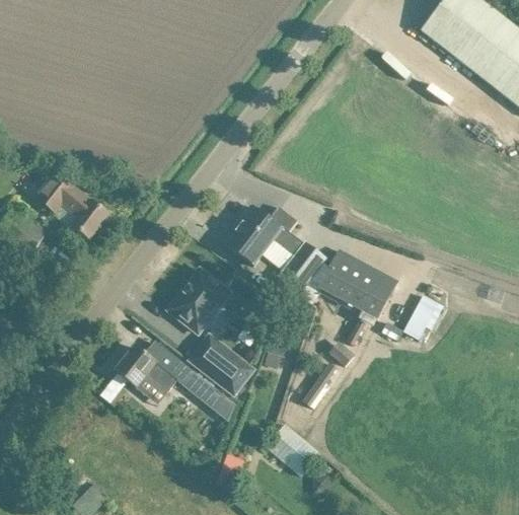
[(443,0),(421,29),(518,105),(518,28),(482,0),(443,0)]
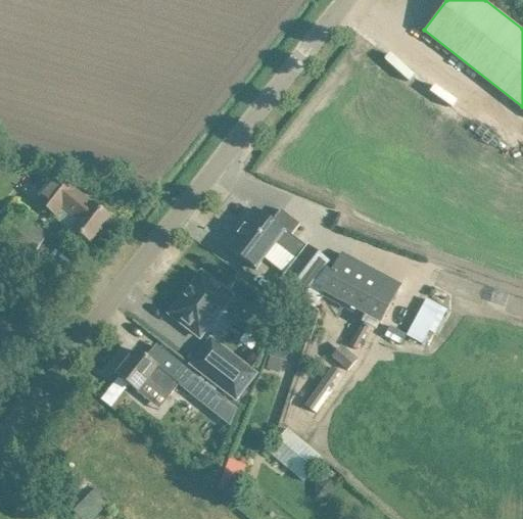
[(56,174),(38,200),(56,214),(62,204),(81,218),(75,227),(90,240),(92,238),(94,239),(97,239),(101,233),(101,230),(99,229),(109,216),(56,174)]
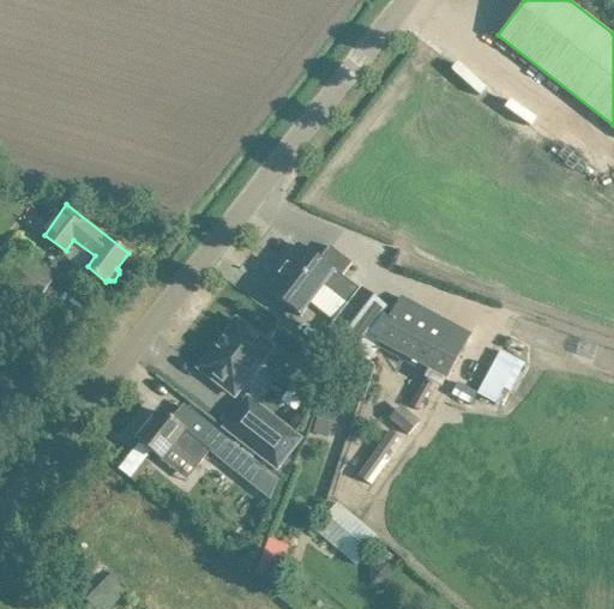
[(55,272),(14,243),(0,263),(0,277),(34,302),(55,272)]
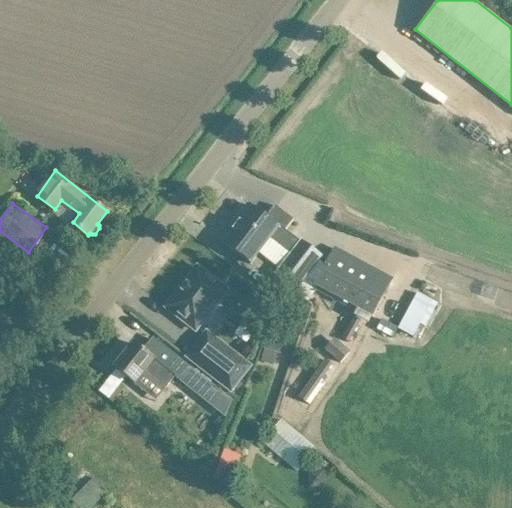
[(251,204),(223,240),(250,261),(269,236),(289,252),(274,272),(296,288),(322,254),(300,237),(300,238),(280,223),(278,225),(251,204)]
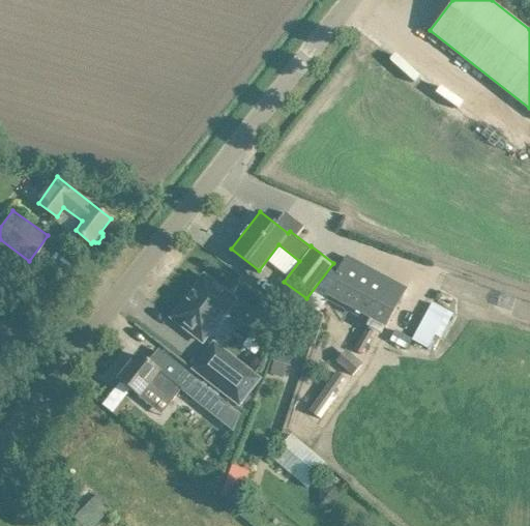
[(408,285),(347,253),(324,293),(385,325),(408,285)]
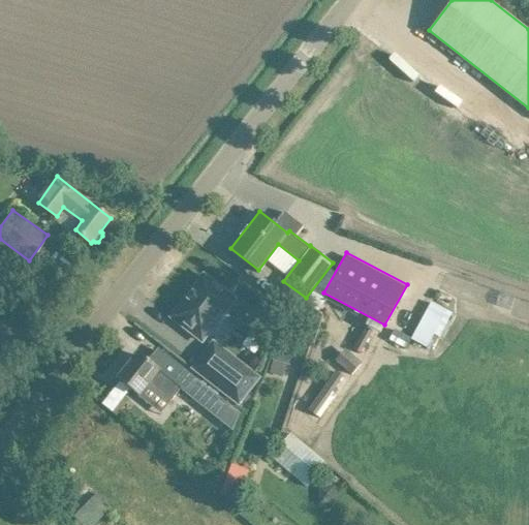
[(173,314),(201,338),(214,322),(218,326),(227,314),(223,310),(234,297),(204,274),(192,288),(194,289),(187,299),(185,298),(173,314)]
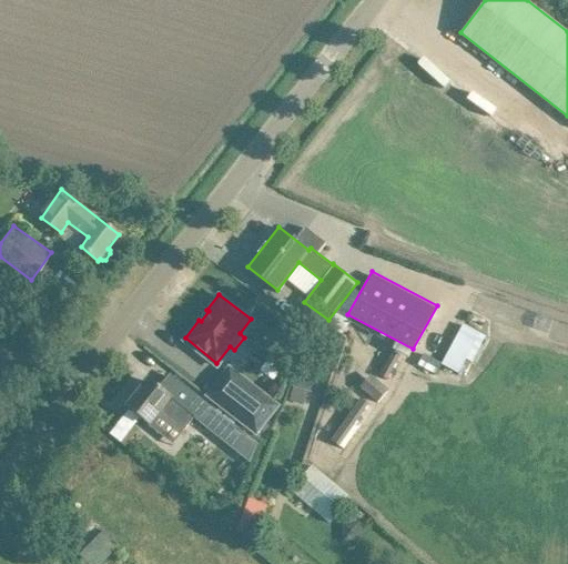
[(480,368),(500,324),(478,313),(458,356),(480,368)]
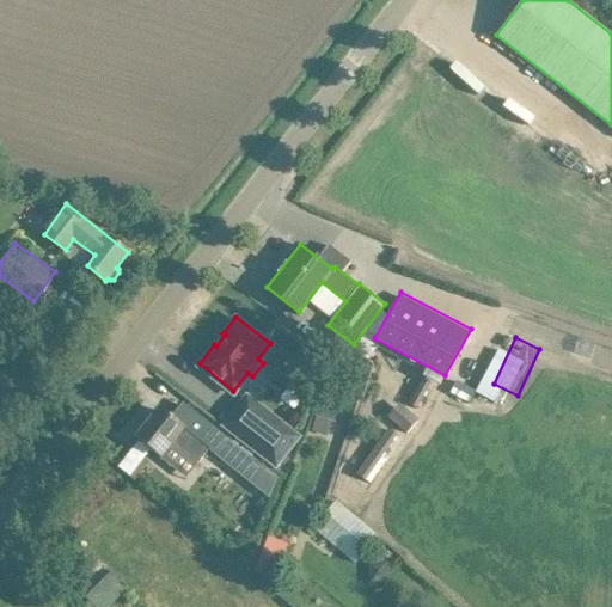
[(313,399),(324,384),(308,373),(298,388),(313,399)]
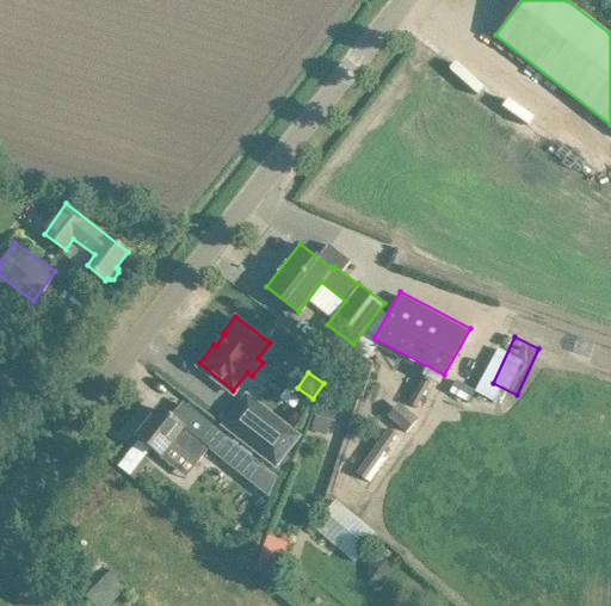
[(421,375),(407,400),(417,406),(431,379),(421,375)]
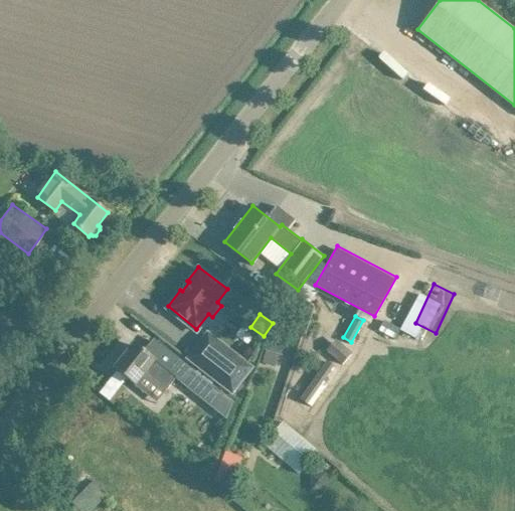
[(384,318),(378,328),(394,336),(399,327),(384,318)]
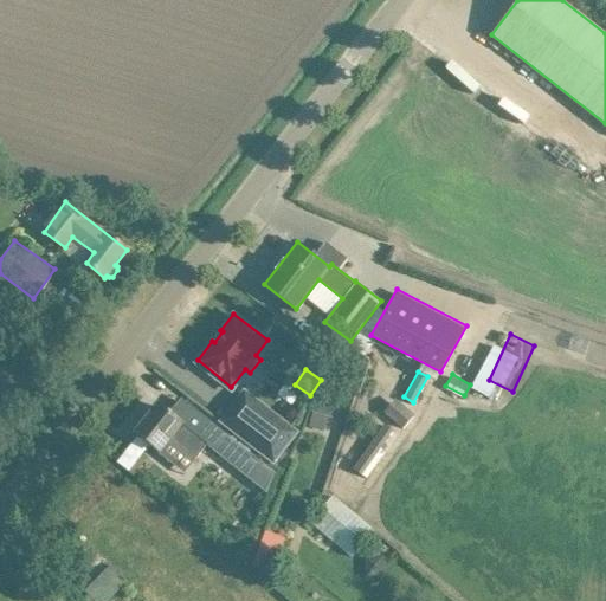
[(313,408),(308,422),(322,427),(327,413),(328,413),(335,392),(318,386),(311,408),(313,408)]
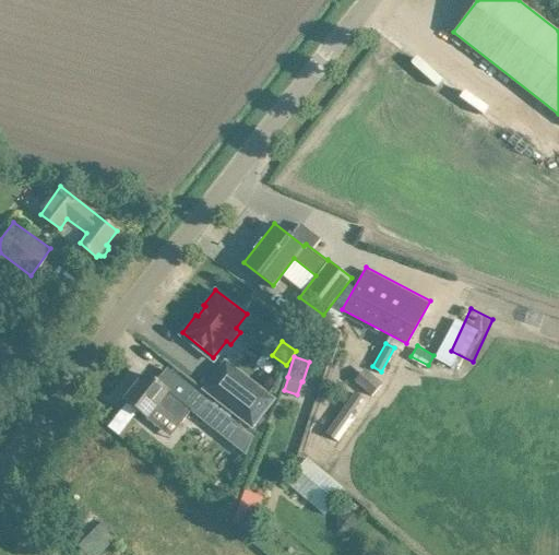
[(205,387),(252,423),(272,398),(225,362),(205,387)]
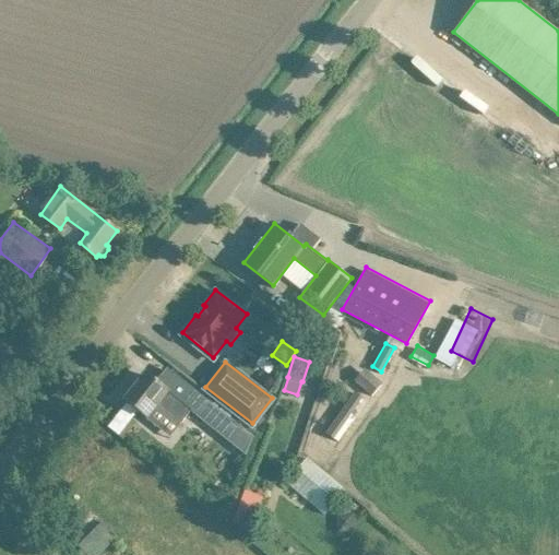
[(365,367),(354,379),(371,394),(381,381),(365,367)]
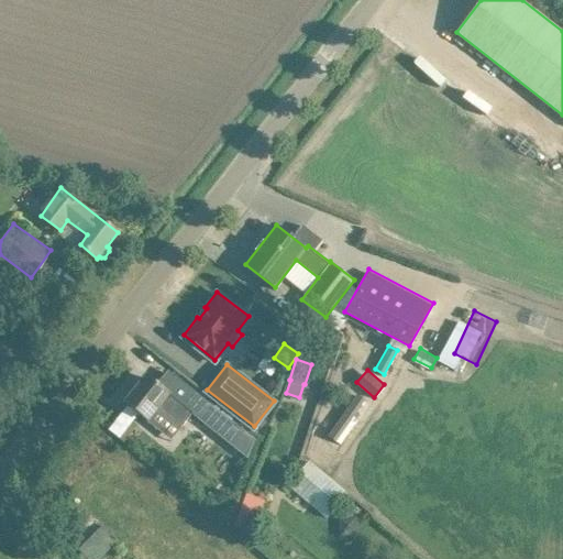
[(173,410),(185,419),(191,410),(147,374),(125,402),(143,416),(147,418),(158,405),(169,414),(173,410)]
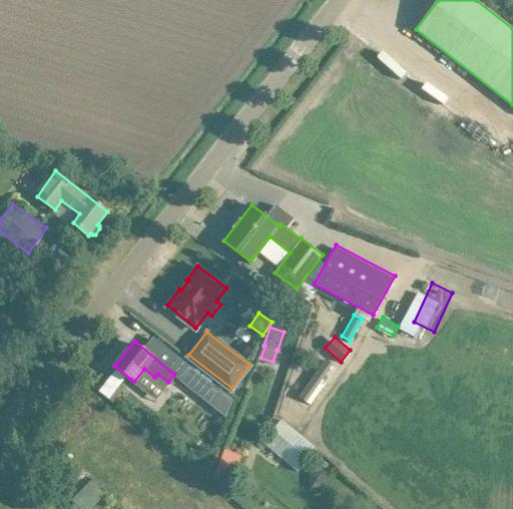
[(325,357),(298,395),(307,401),(334,363),(325,357)]
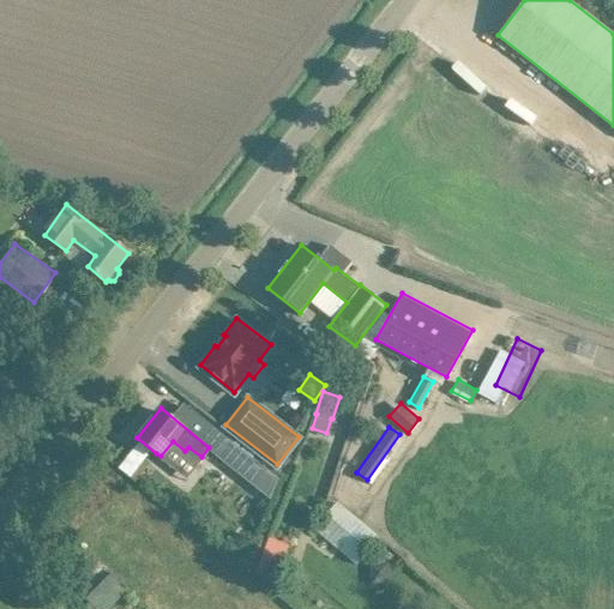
[(239,471),(251,457),(228,439),(216,453),(239,471)]
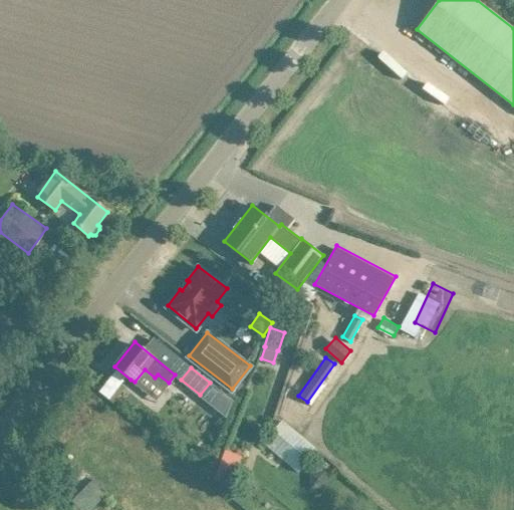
[(263,441),(298,471),(317,448),(282,418),(263,441)]
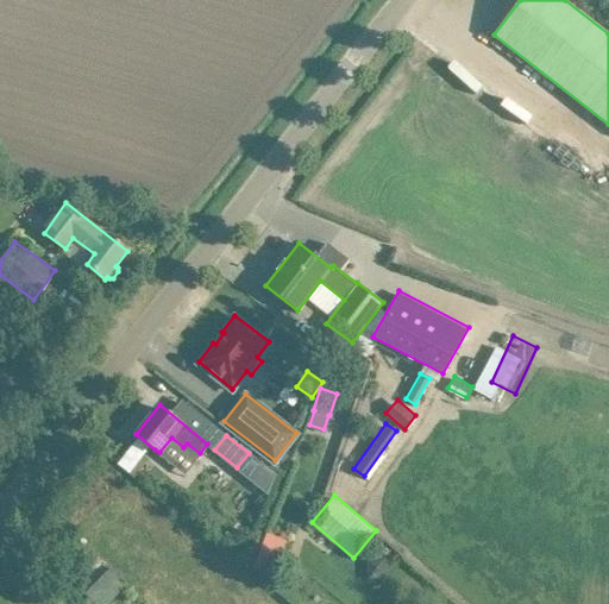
[(267,534),(253,567),(271,573),(284,540),(267,534)]
